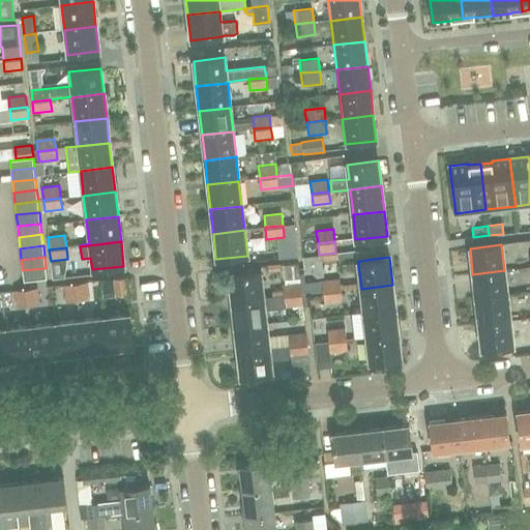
[(46,268),(23,270),(24,282),(47,278),(46,268)]
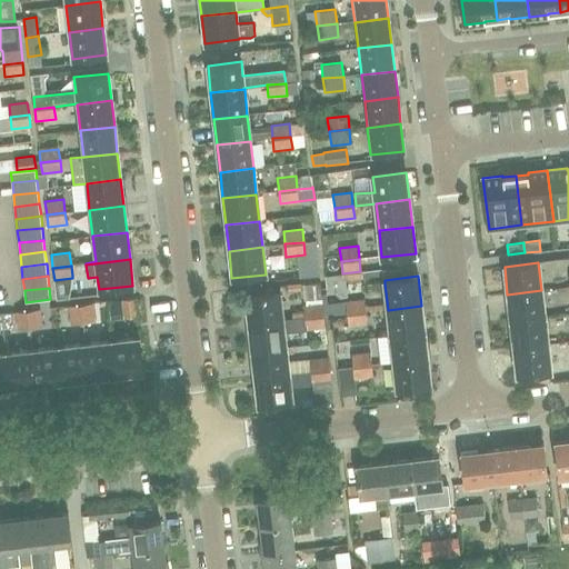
[(510,321),(545,318),(541,290),(507,295),(510,321)]
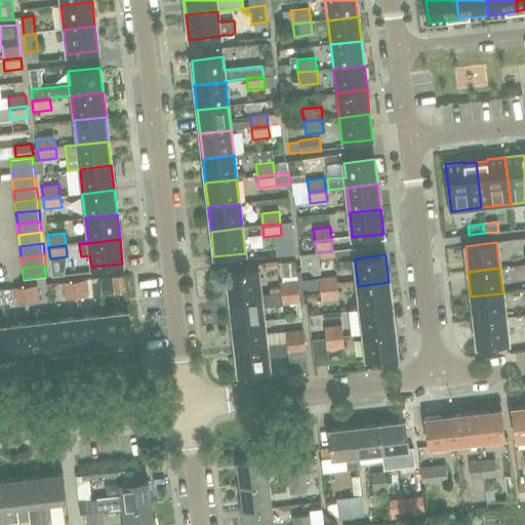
[(260,295),(257,270),(227,274),(230,298),(260,295)]
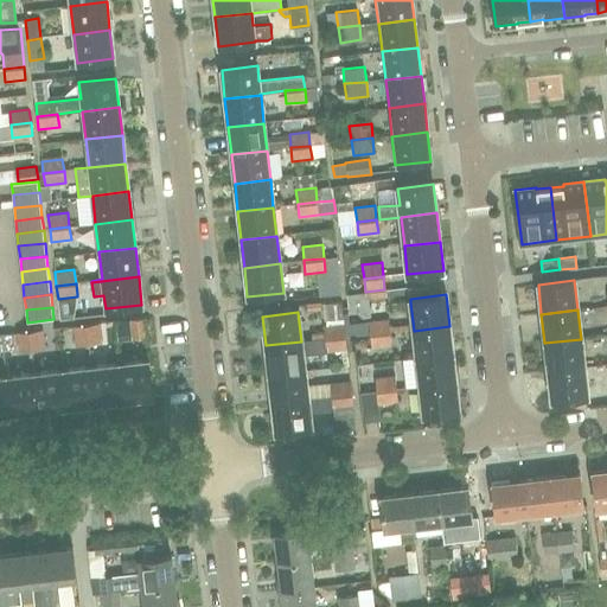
[(132,339),(146,337),(144,318),(129,319),(132,339)]
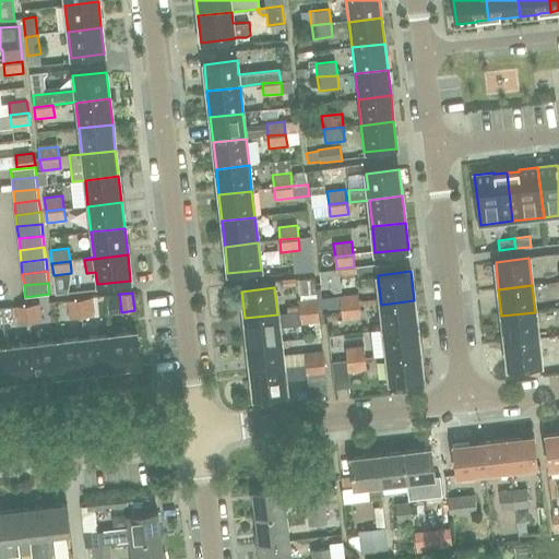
[(341,308),(359,306),(358,294),(340,296),(341,308)]
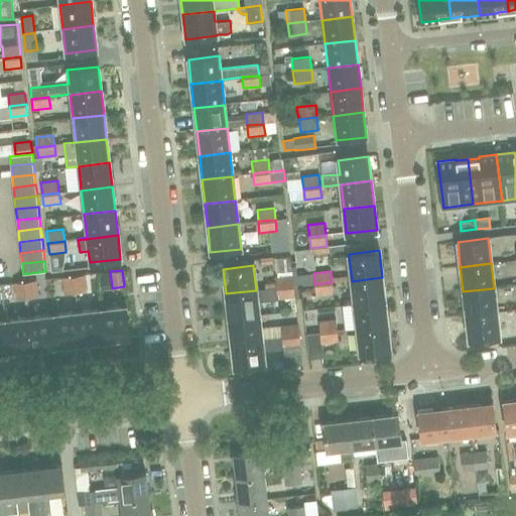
[(73,275),(75,292),(86,290),(84,274),(73,275)]
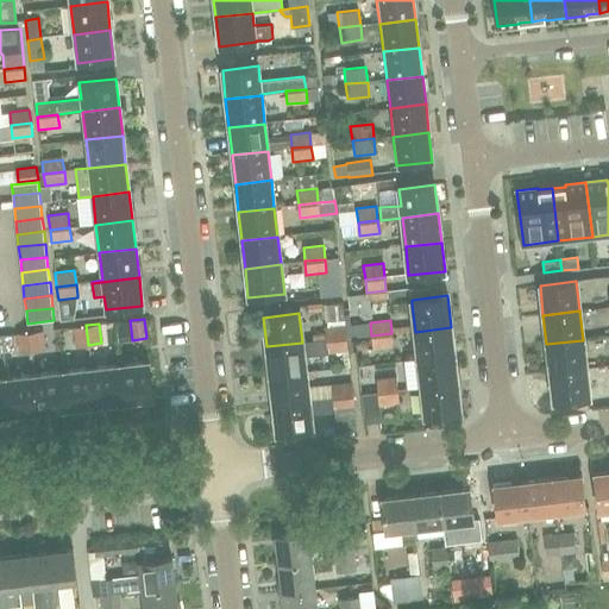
[(75,347),(88,345),(86,325),(73,326),(75,347)]
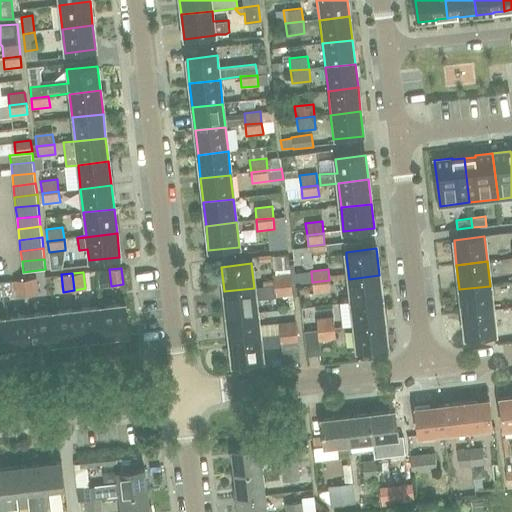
[(291,285),(290,273),(273,275),(275,286),(291,285)]
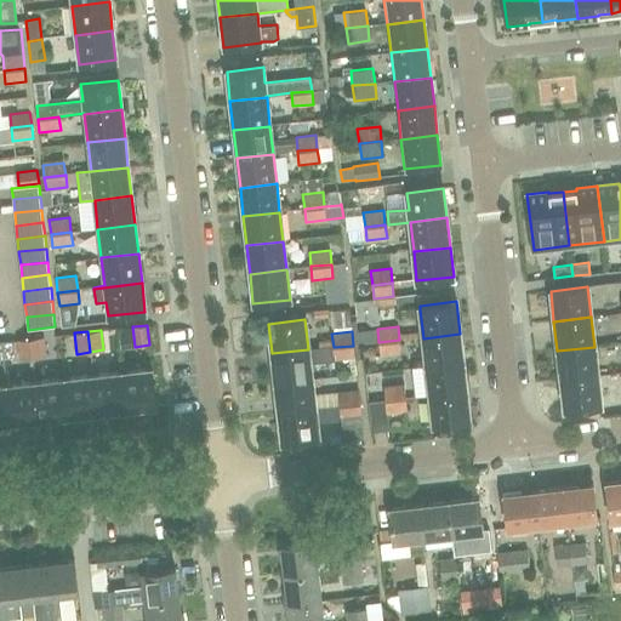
[(427,366),(463,363),(460,334),(423,339),(427,366)]
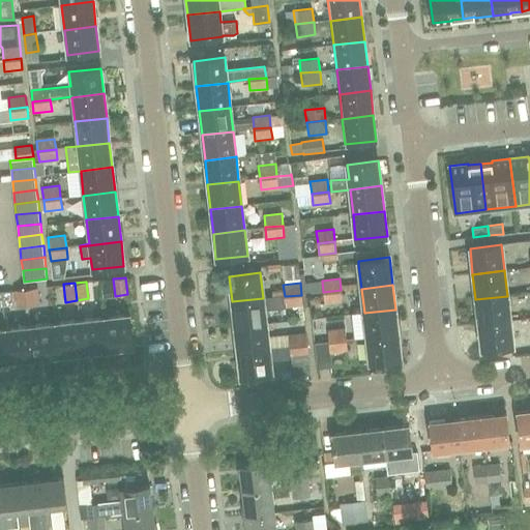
[(26,288),(28,306),(39,304),(36,287),(26,288)]
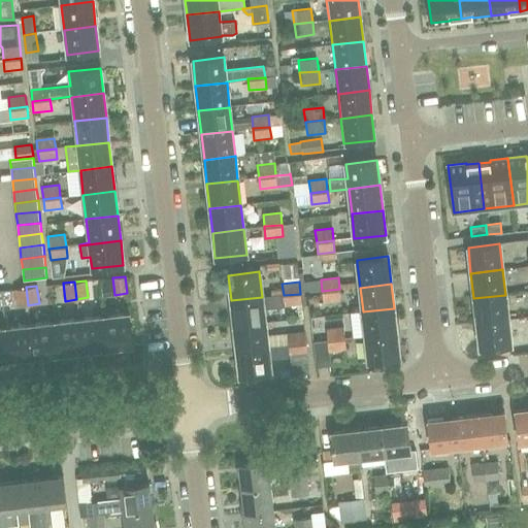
[(15,306),(28,305),(26,287),(13,289),(15,306)]
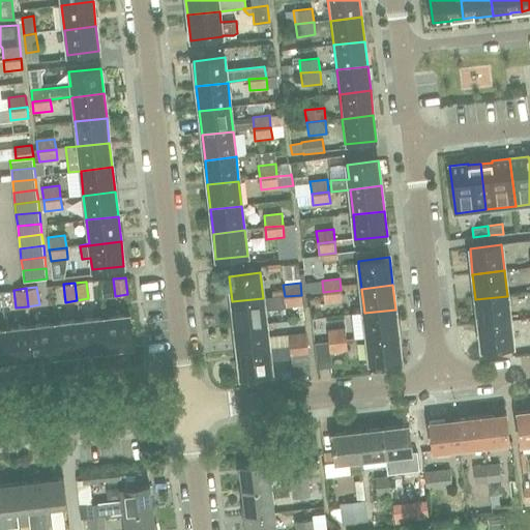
[(341,290),(323,292),(325,303),(342,302),(342,301),(341,290)]
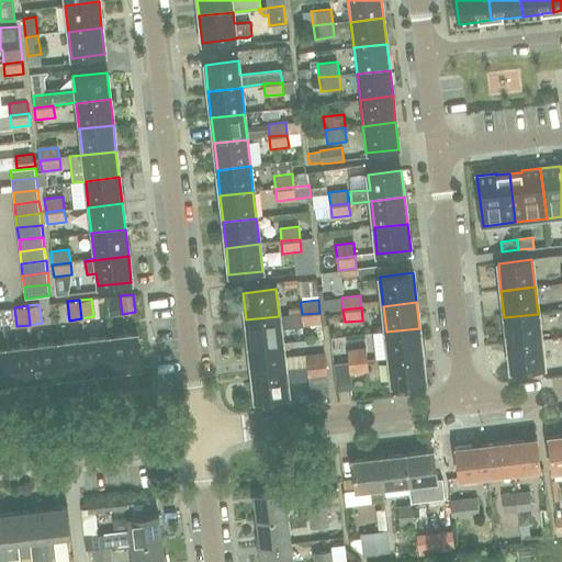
[(319,313),(302,314),(303,327),(322,325),(322,324),(319,313)]
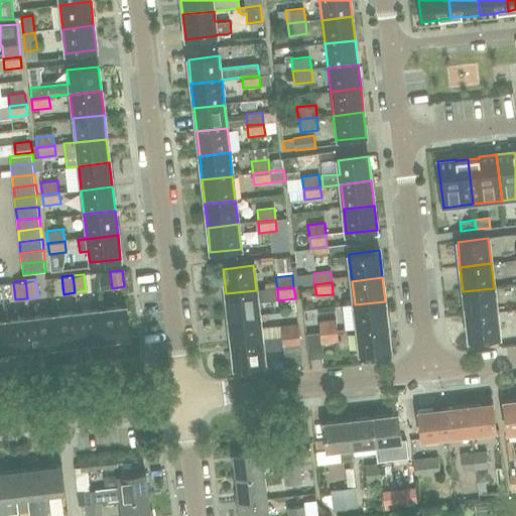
[(278,300),(277,288),(256,290),(226,293),(229,318),(259,314),(257,302),(278,300)]
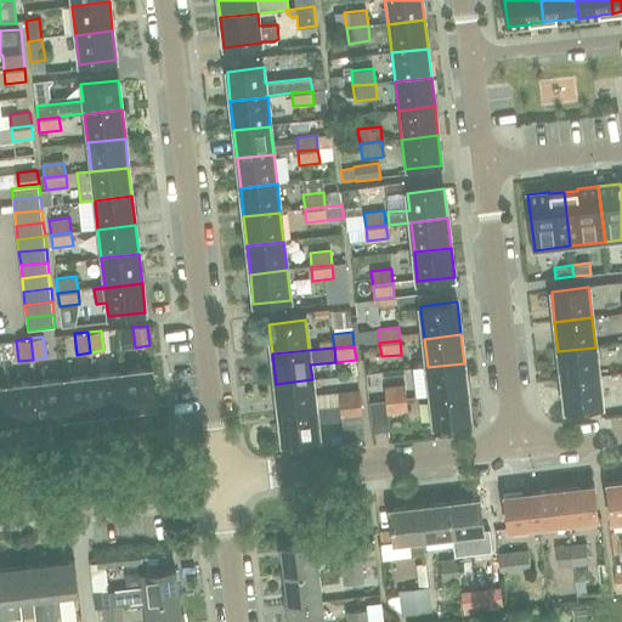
[(561,380),(599,377),(595,348),(558,351),(561,380)]
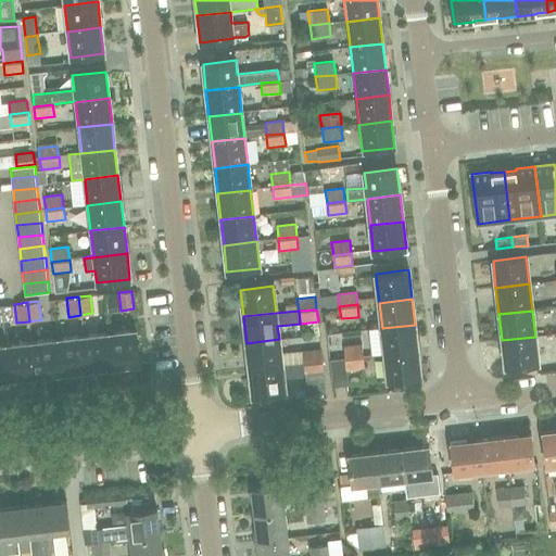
[(384,354),(418,351),(415,325),(382,328),(384,354)]
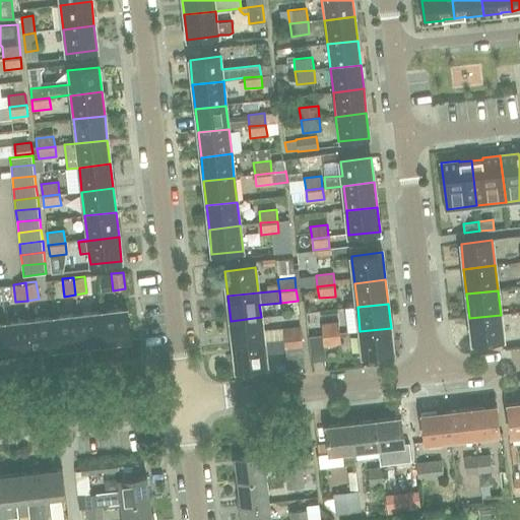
[(102,312),(106,342),(130,339),(126,309),(102,312)]
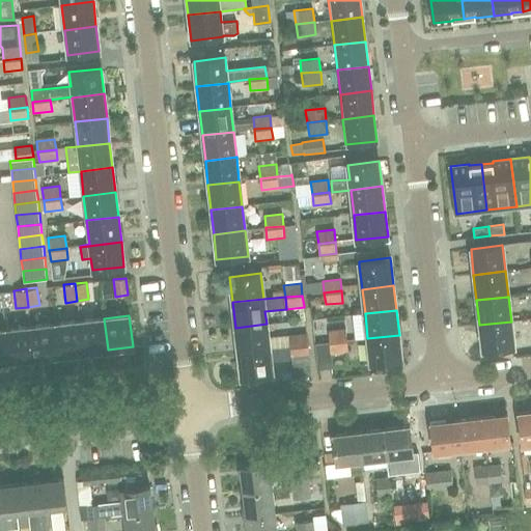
[(83,352),(108,350),(104,318),(79,320),(83,352)]
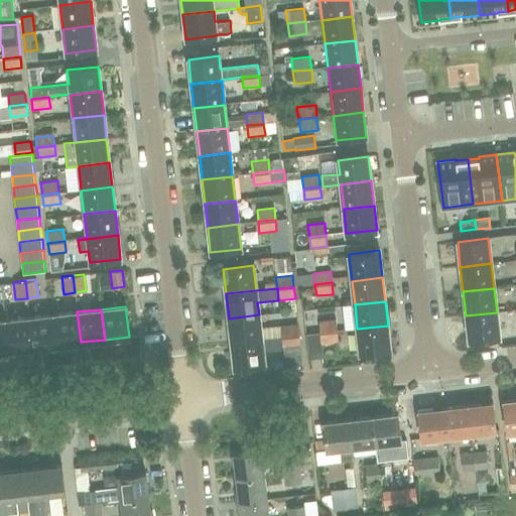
[(56,345),(81,342),(77,311),(53,314),(56,345)]
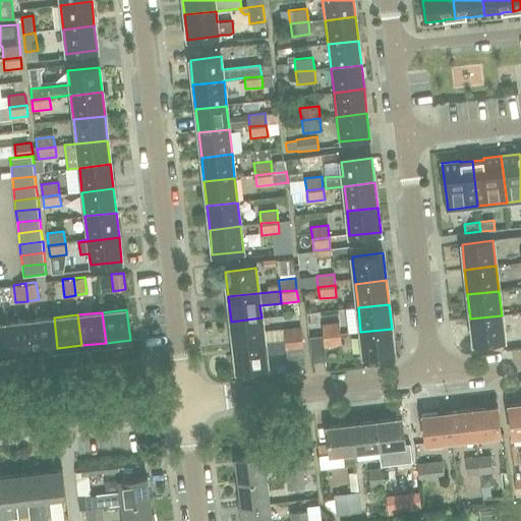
[(502,315),(470,319),(473,344),(505,341),(502,315)]
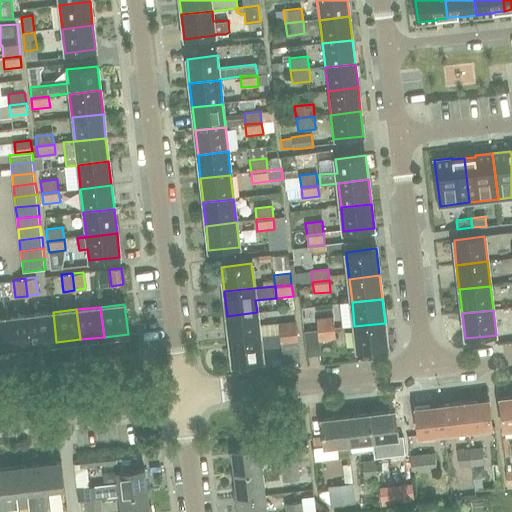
[(33,345),(56,342),(53,312),(29,315),(33,345)]
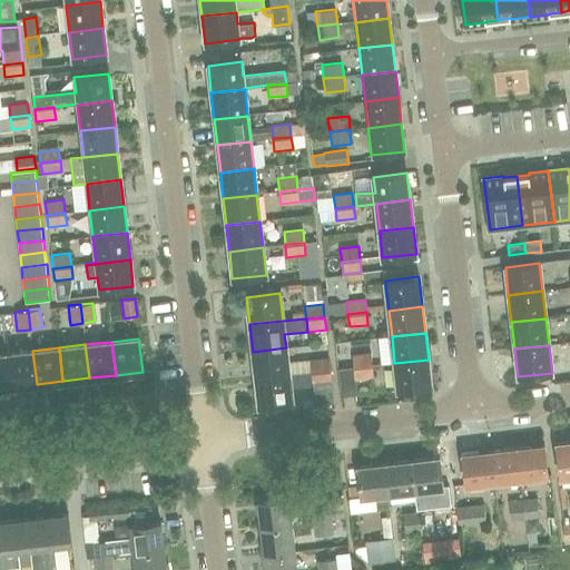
[(255,379),(288,374),(286,347),(253,352),(255,379)]
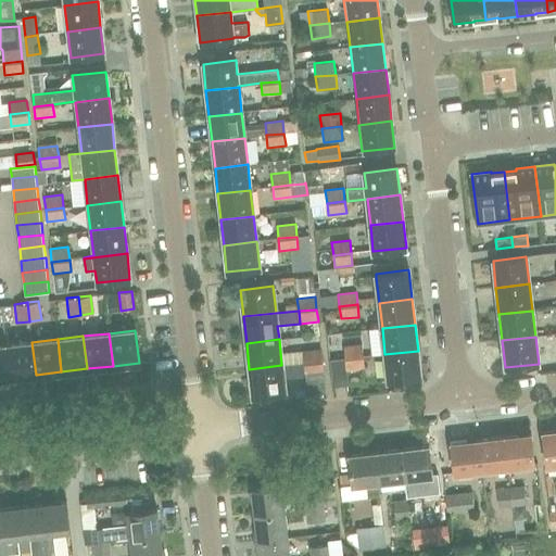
[(10,378),(36,375),(32,342),(5,345),(10,378)]
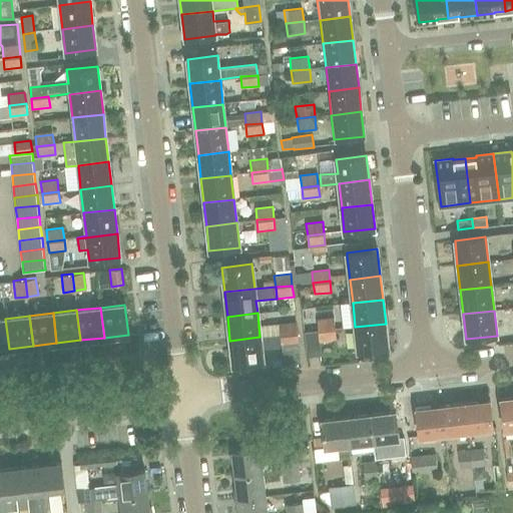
[(319,331),(335,329),(334,317),(317,320),(319,330),(319,331)]
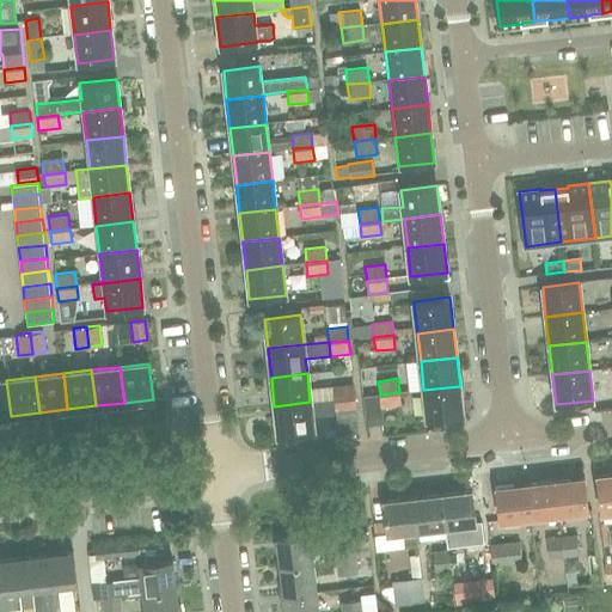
[(0,416),(11,416),(6,380),(0,380),(0,416)]
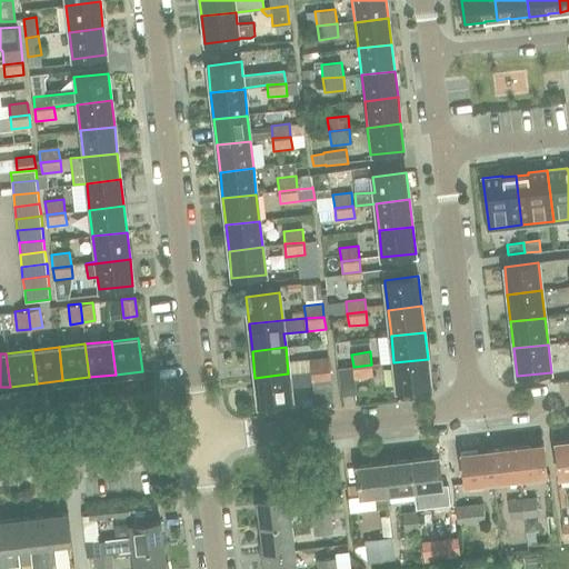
[(310,371),(329,370),(328,358),(309,360),(310,371)]
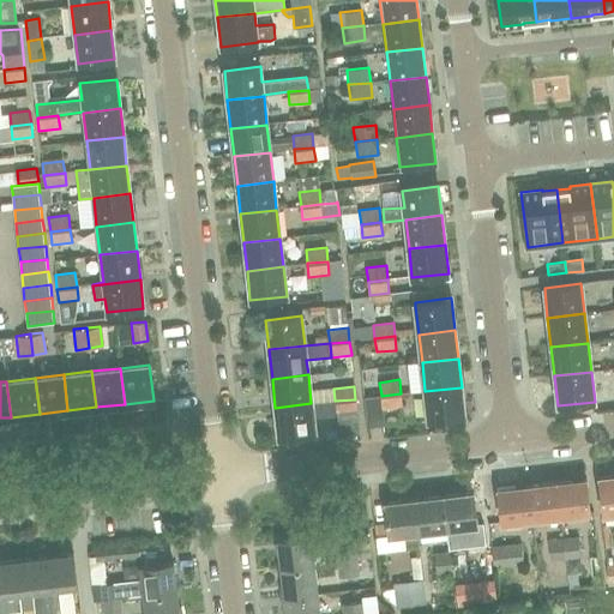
[(462,387),(425,391),(428,421),(464,416),(462,387)]
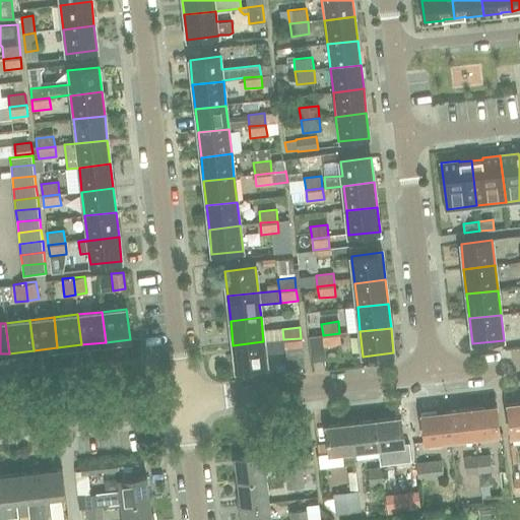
[(323,335),(323,334),(308,336),(311,363),(326,361),(324,347),(341,344),(339,333),(323,335)]
